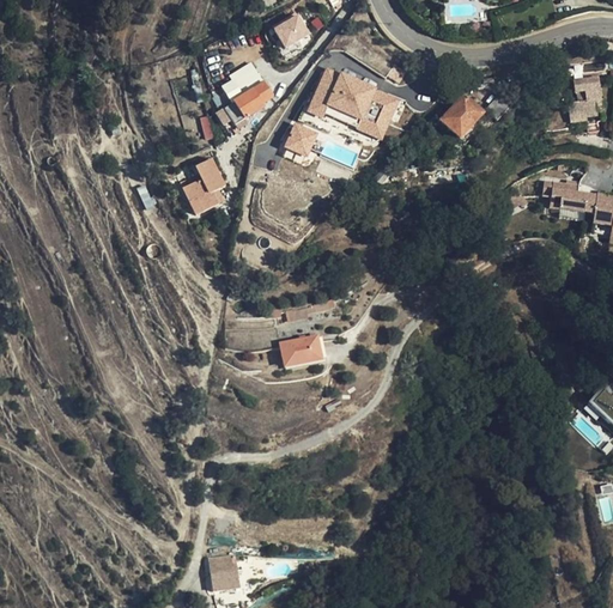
[(304,46),(301,38),(311,34),(302,10),(271,23),(284,54),(304,46)]
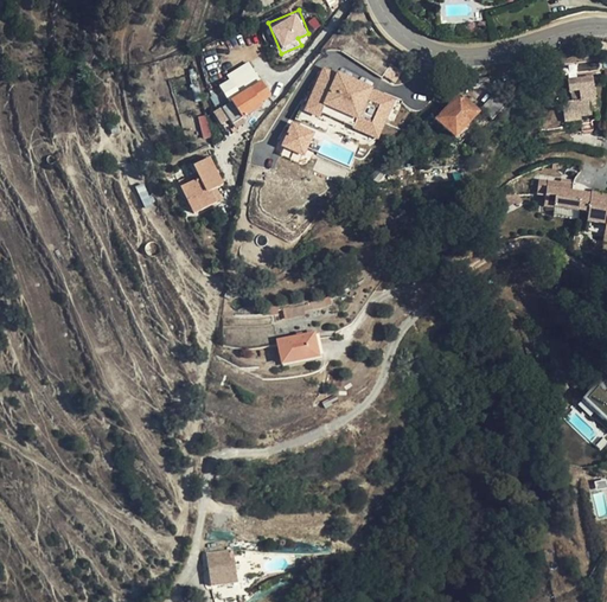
[(381,75),(390,61),(350,34),(340,49),(381,75)]
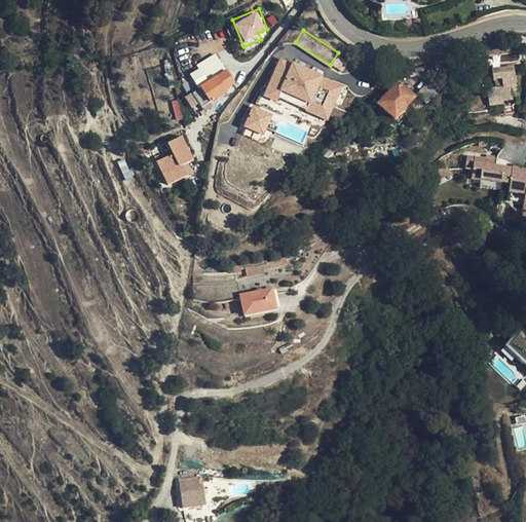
[(184,49),(178,52),(182,60),(184,59),(185,60),(188,59),(184,49)]
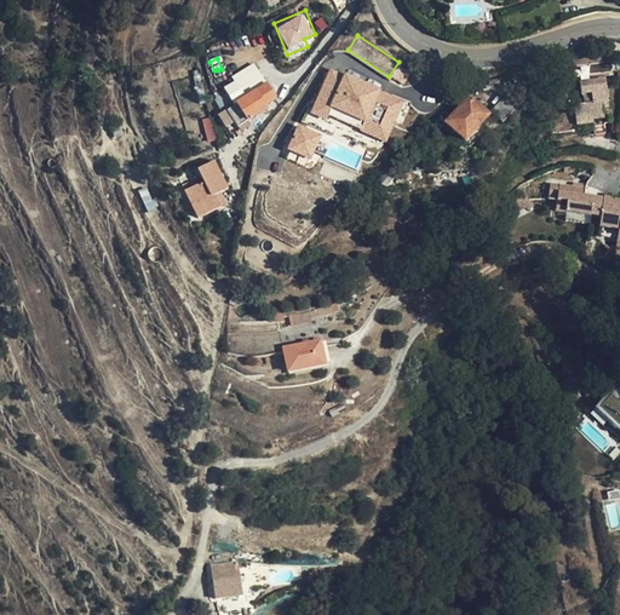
[(222,82),(225,87),(235,80),(253,68),(251,64),(222,82)]
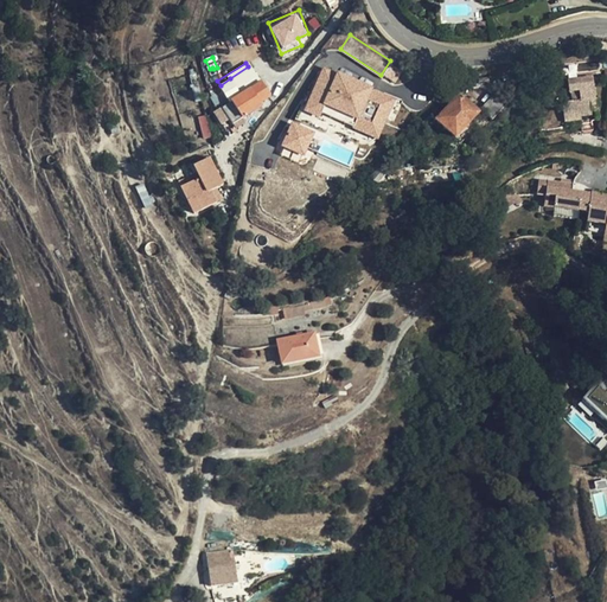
[(248,66),(230,78),(240,93),(260,79),(250,65),(248,66)]
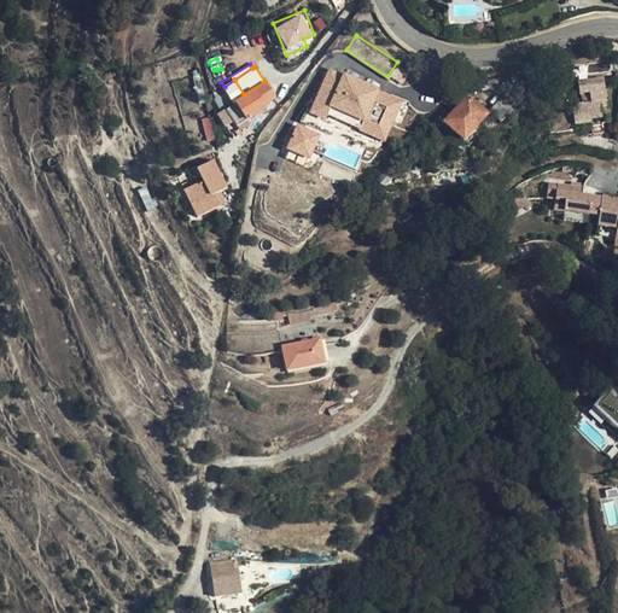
[(398,98),(375,88),(375,87),(342,73),(342,74),(328,68),(310,110),(324,116),(330,103),(362,117),(359,126),(383,136),(398,98)]
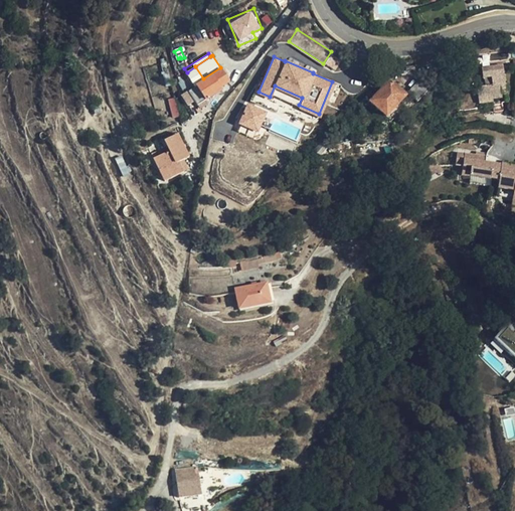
[(479,82),(480,93),(493,92),(494,97),(495,110),(504,109),(502,83),(502,80),(506,80),(504,60),(484,62),(484,72),(487,72),(488,81),(479,82)]
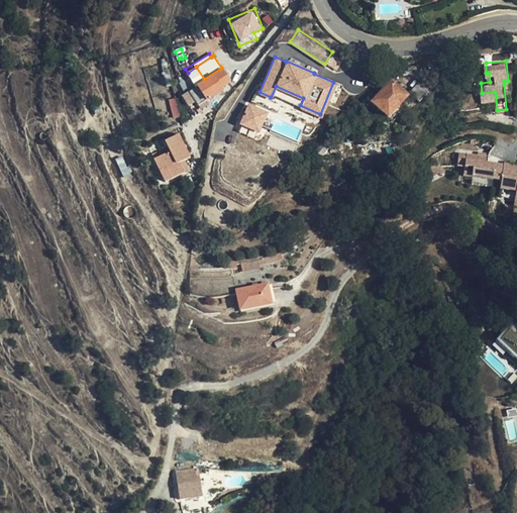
[(228,80),(221,68),(204,79),(196,67),(188,73),(190,76),(196,85),(188,90),(194,100),(199,107),(207,102),(205,98),(207,97),(220,88),(219,86),(228,80)]
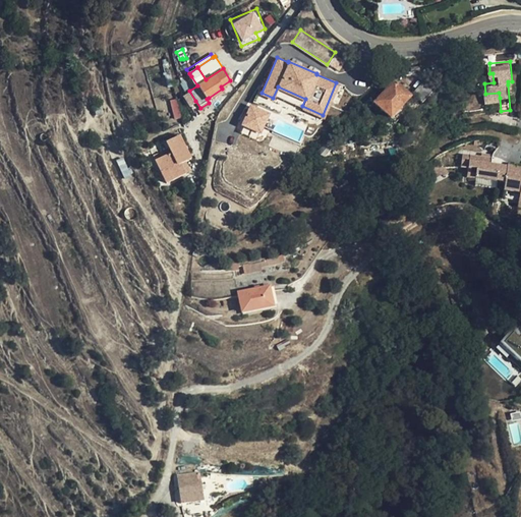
[(223,68),(230,80),(232,79),(225,67),(223,68)]
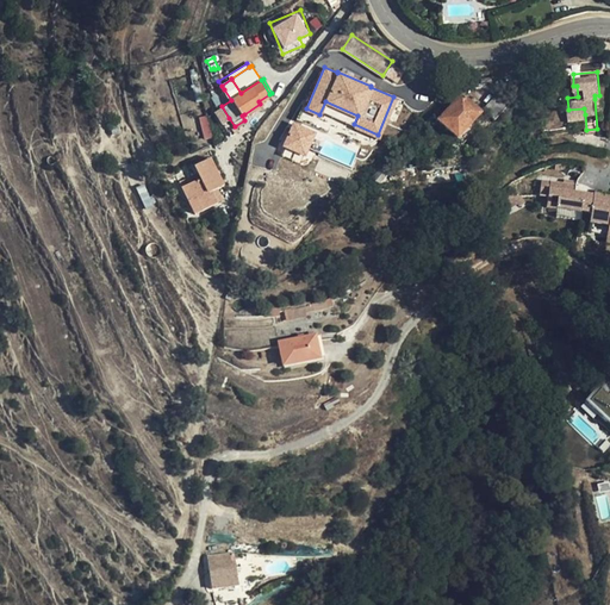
[(493,94),(498,98),(504,92),(499,87),(493,94)]
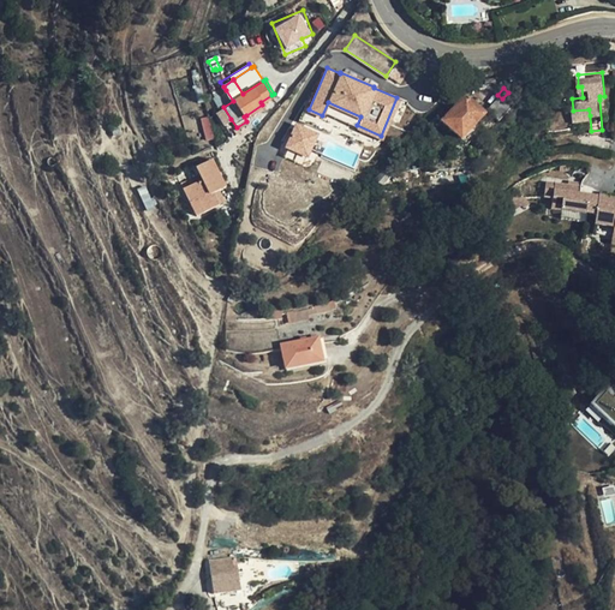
[(442,118),(440,120),(459,138),(473,123),(483,113),(463,95),(442,118)]
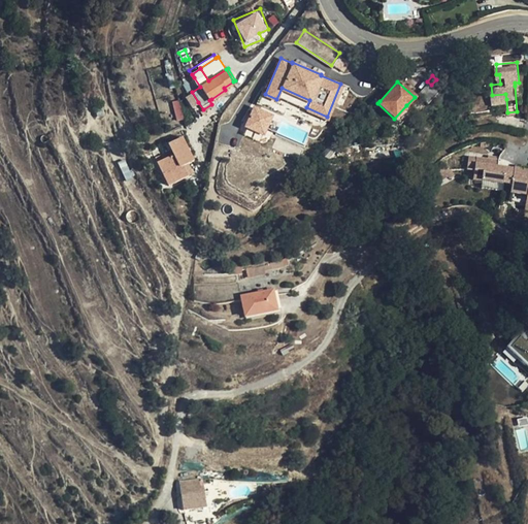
[(437,92),(433,87),(431,85),(427,82),(417,92),(418,93),(427,102),(437,92)]
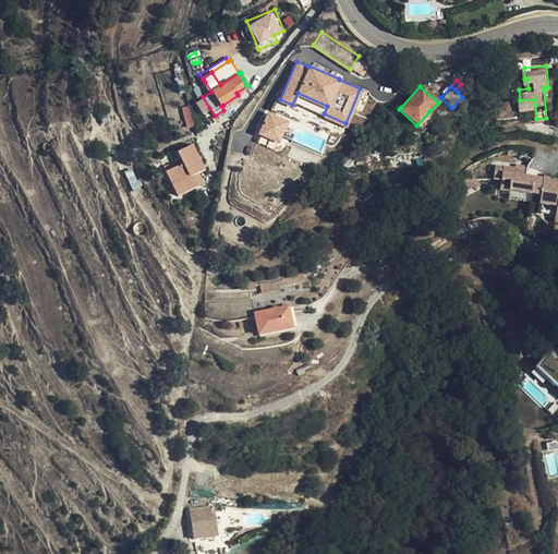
[(327,106),(298,93),(294,101),(324,113),(327,106)]
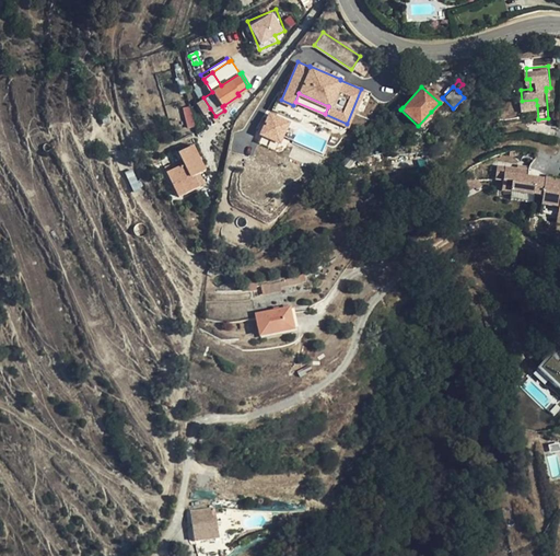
[(203,97),(196,102),(203,113),(210,108),(203,97)]
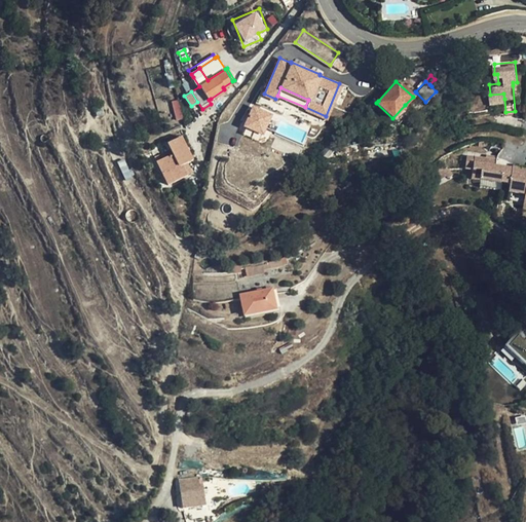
[(373,96),(364,106),(369,110),(376,103),(378,101),(373,96)]
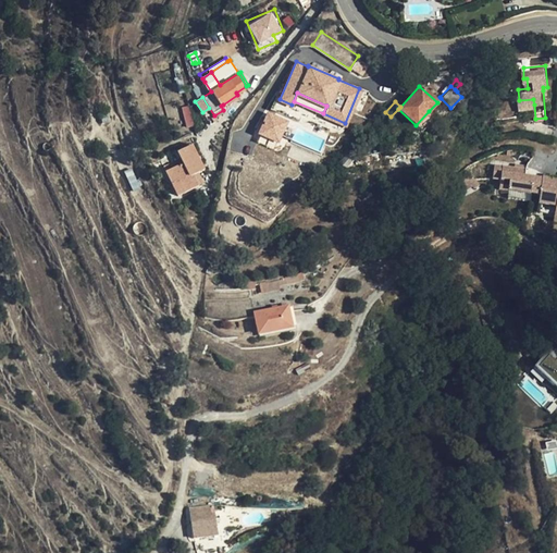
[(259,131),(277,138),(285,120),(268,111),(259,131)]
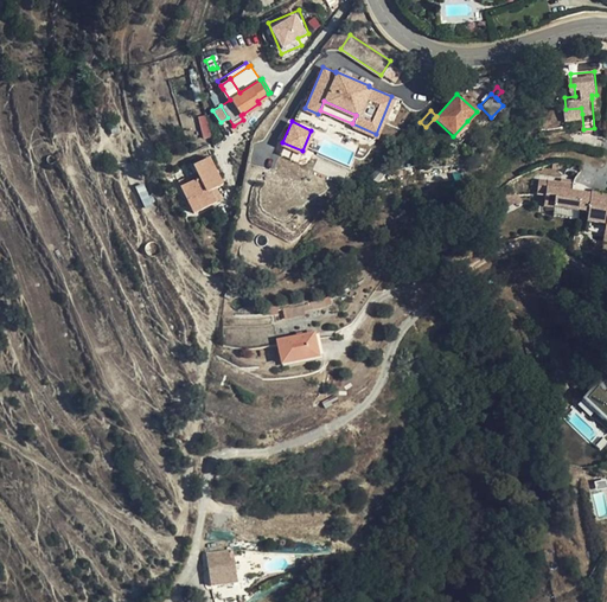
[(473,127),(467,121),(453,136),(460,142),(473,127)]
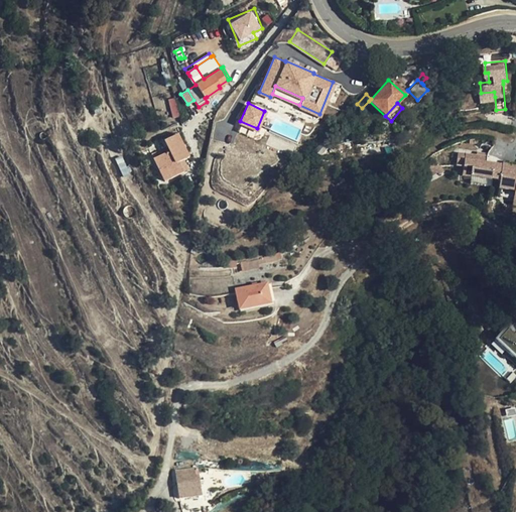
[(179,162),(189,156),(177,133),(165,140),(169,149),(153,158),(165,180),(183,170),(179,162)]
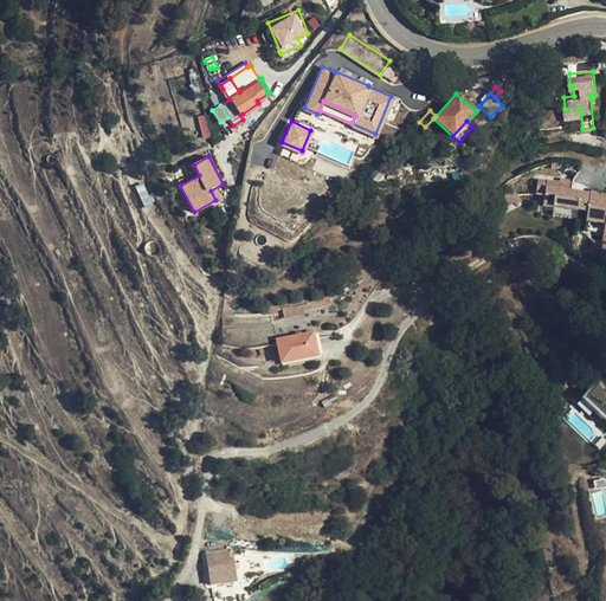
[(379,162),(368,174),(375,179),(385,166),(379,162)]
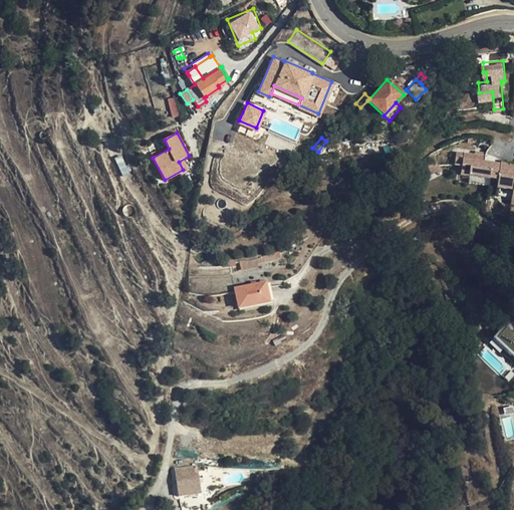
[(513,163),(484,157),(485,152),(478,150),(458,145),(455,158),(462,160),(460,168),(470,171),(489,175),(497,177),(494,186),(510,190),(509,195),(513,196),(513,163)]
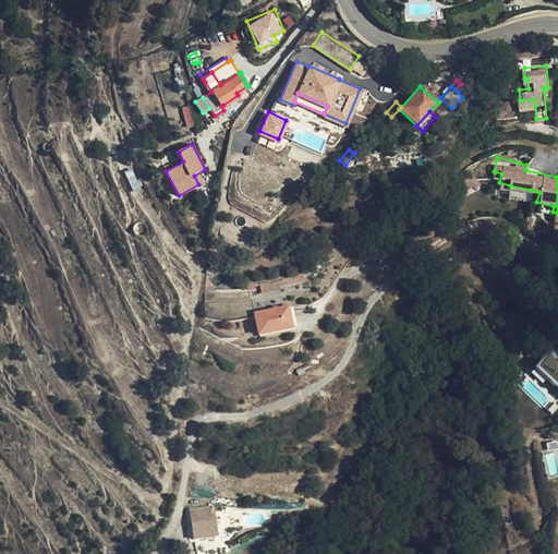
[(480,177),(477,167),(469,166),(461,175),(463,181),(480,177)]
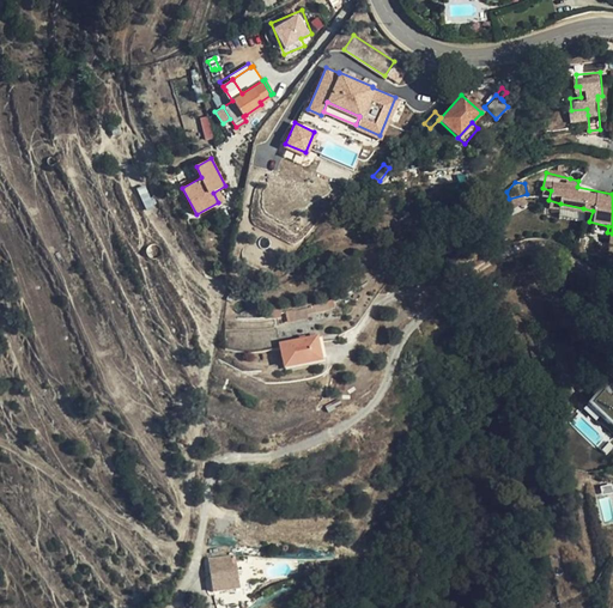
[(583,208),(560,204),(558,212),(581,218),(583,208)]
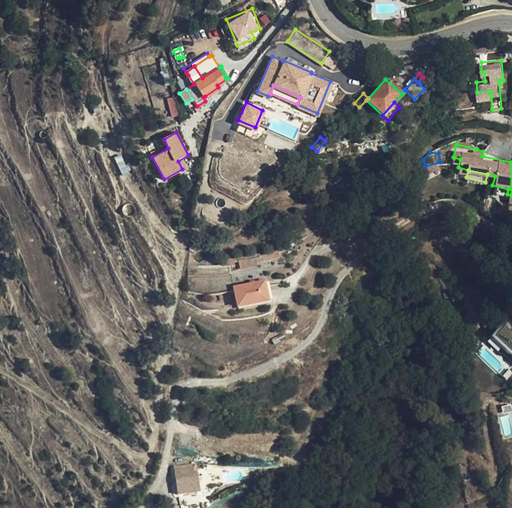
[(492,185),(491,193),(506,196),(507,194),(508,189),(492,185)]
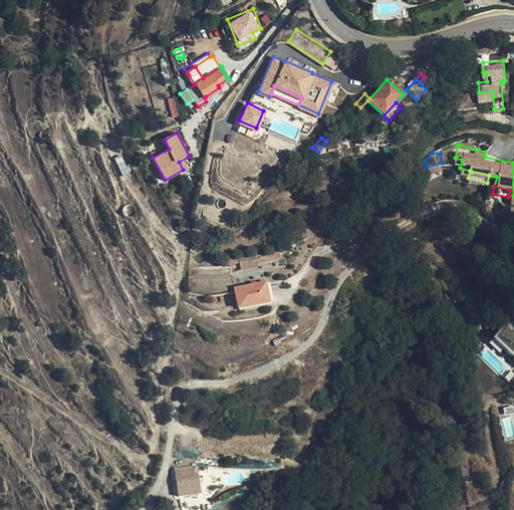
[(273,303),(269,280),(234,286),(238,309),(273,303)]
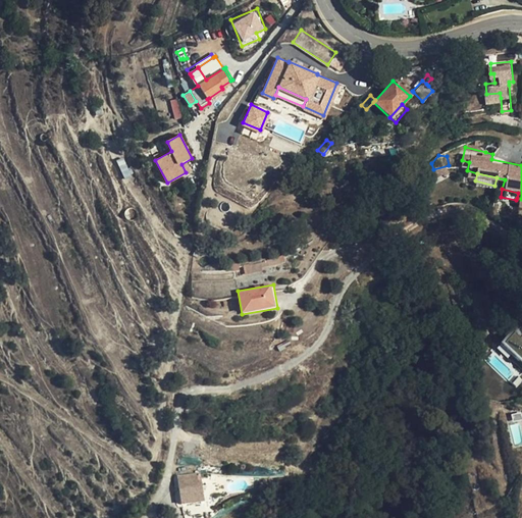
[(521,364),(521,325),(518,322),(499,343),(521,364)]
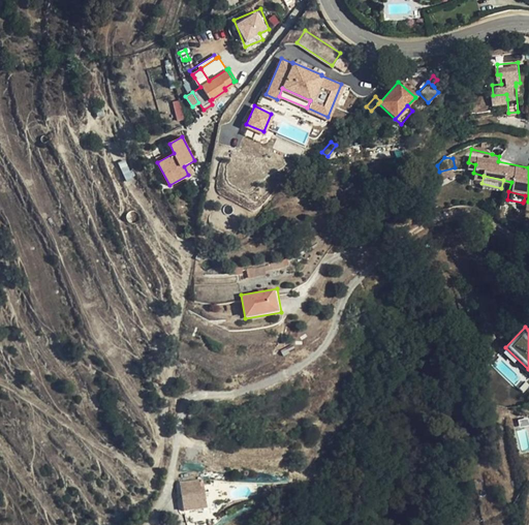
[(283,352),(292,345),(287,340),(279,347),(283,352)]
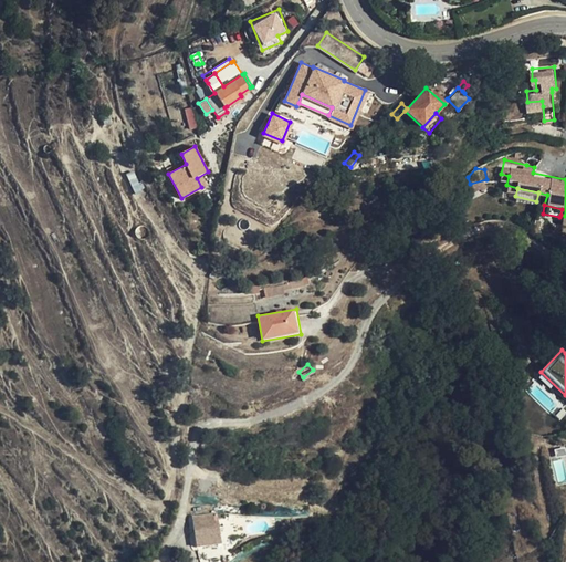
[(191,528),(215,523),(212,509),(189,513),(191,528)]
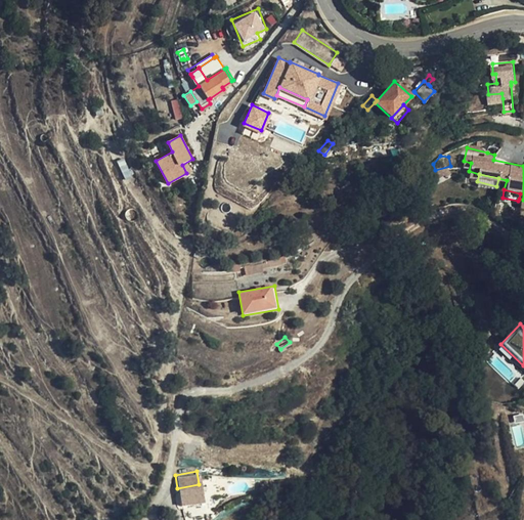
[(200,484),(199,484),(177,488),(180,505),(203,501),(200,484)]
